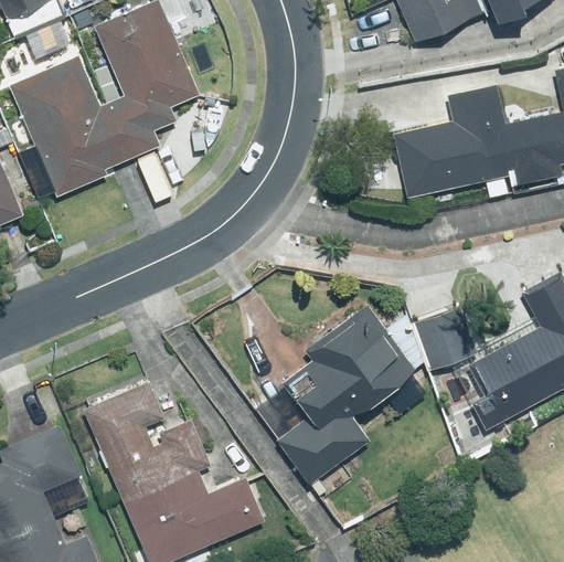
[(0,0),(0,4),(13,35),(22,31),(34,59),(67,45),(60,24),(68,21),(59,0),(49,0),(46,1),(46,0),(0,0)]
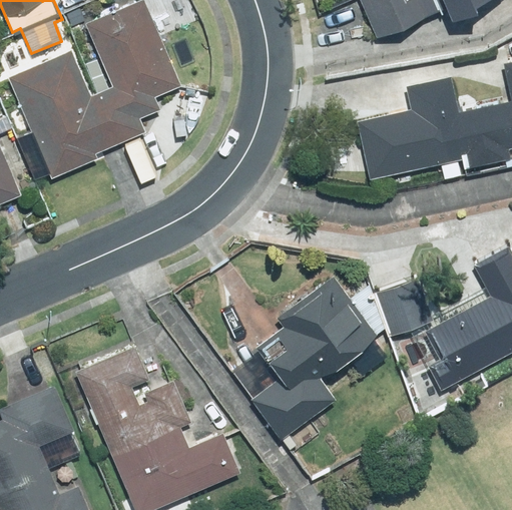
[(73,51),(9,77),(48,178),(99,159),(96,152),(145,134),(139,119),(160,110),(154,96),(179,86),(146,0),(145,0),(87,23),(111,87),(90,95),(73,51)]
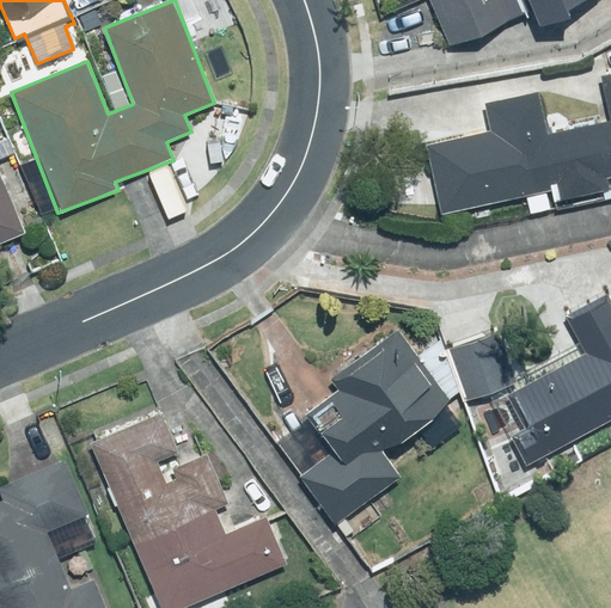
[(428,0),(452,45),(527,8),(535,24),(566,8),(563,2),(568,0),(428,0)]
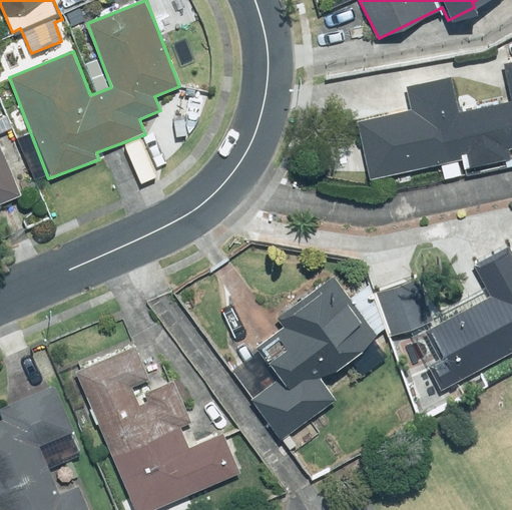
[(370,179),(441,164),(445,180),(463,176),(462,171),(509,161),(506,148),(511,146),(511,61),(504,64),(511,97),(511,102),(471,111),(472,110),(473,109),(473,108),(473,107),(474,107),(474,106),(474,104),(474,103),(474,102),(473,101),(473,100),(472,100),(472,99),(471,98),(471,97),(470,96),(469,96),(468,95),(467,95),(466,95),(465,94),(464,94),(463,94),(462,94),(461,95),(460,95),(459,95),(458,96),(457,96),(457,97),(456,98),(455,98),(455,99),(454,100),(454,101),(448,78),(407,87),(415,124),(398,128),(395,113),(357,122),(370,179)]
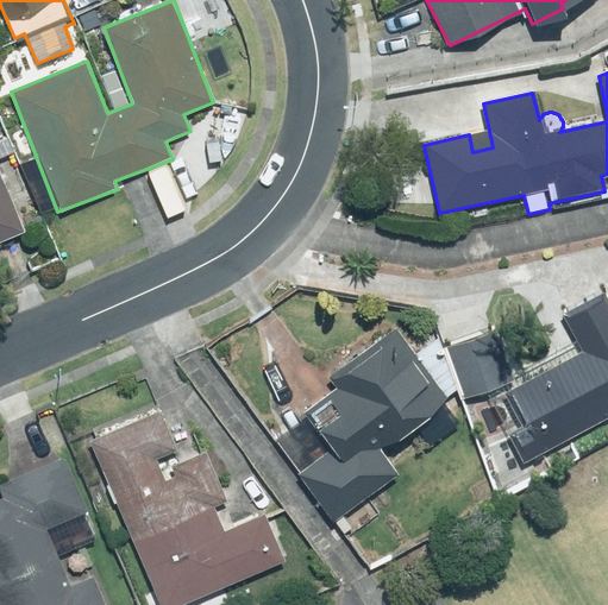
[(0,243),(25,232),(0,172),(0,243)]
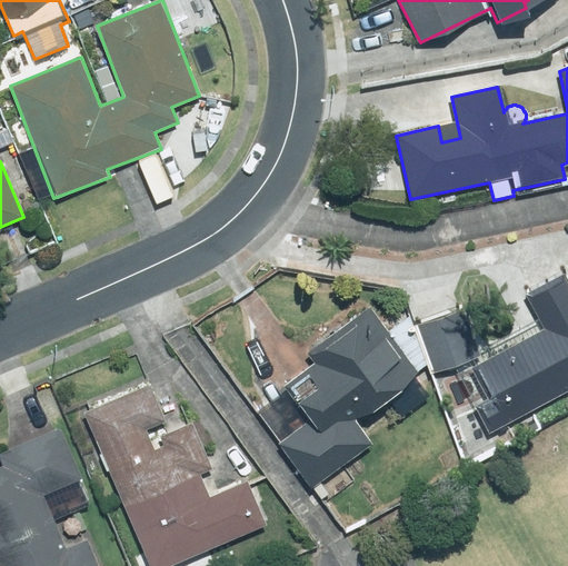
[(491,435),(567,393),(567,280),(531,294),(539,317),(516,326),(522,344),(495,354),(491,344),(484,347),(476,326),(470,328),(466,317),(420,335),(435,374),(467,363),(487,400),(476,406),(491,435)]
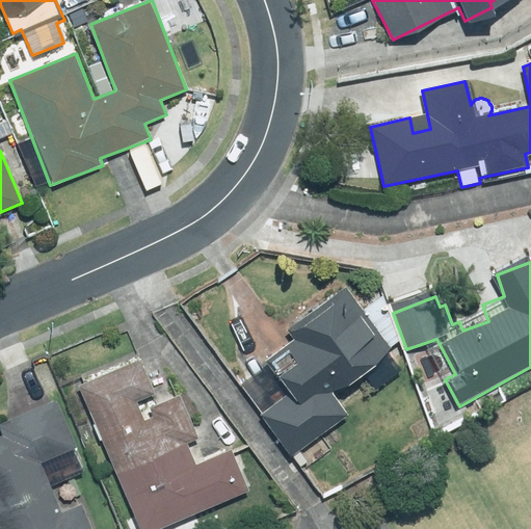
[(289,391),(261,414),(291,451),(315,432),(318,437),(347,413),(336,399),(360,378),(372,393),(403,368),(364,320),(369,316),(343,285),(292,326),(301,338),(287,350),(293,358),(274,373),(289,391)]
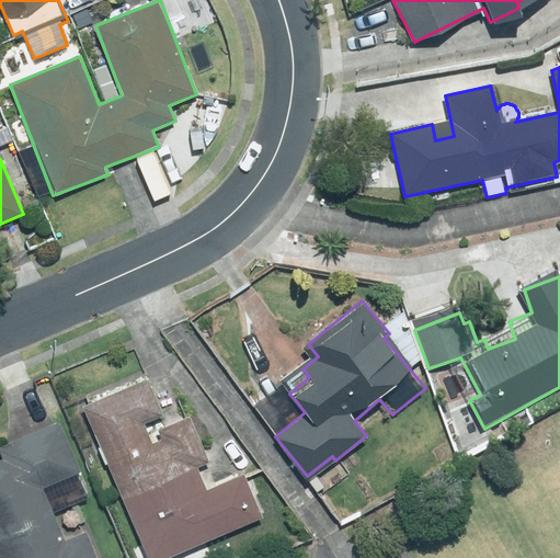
[(147,379),(82,408),(147,557),(168,557),(261,517),(243,475),(206,491),(195,467),(210,462),(191,416),(156,431),(159,439),(153,441),(147,425),(163,418),(147,379)]
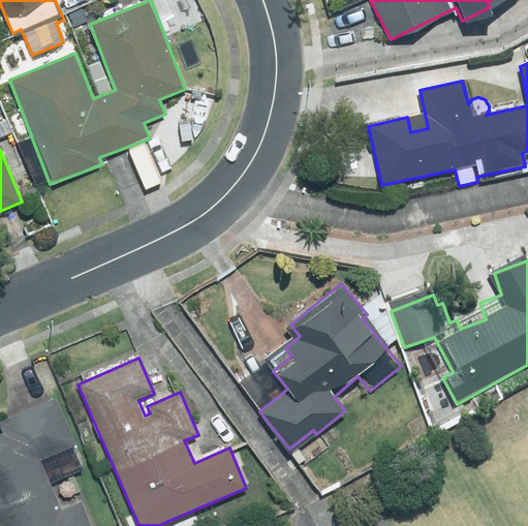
[(84,470),(55,399),(4,420),(8,432),(0,435),(0,525),(90,525),(81,500),(59,508),(49,484),(84,470)]
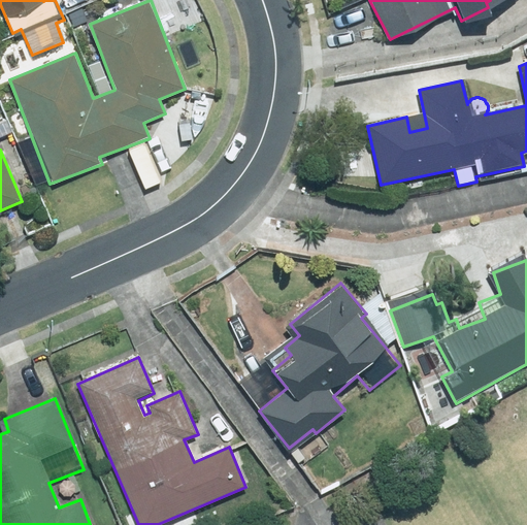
All buildings are outlined.
